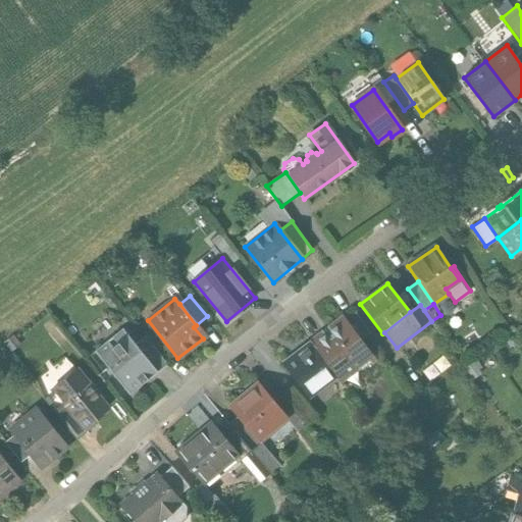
[(361,321),(356,314),(346,322),(359,341),(369,333),(361,321)]
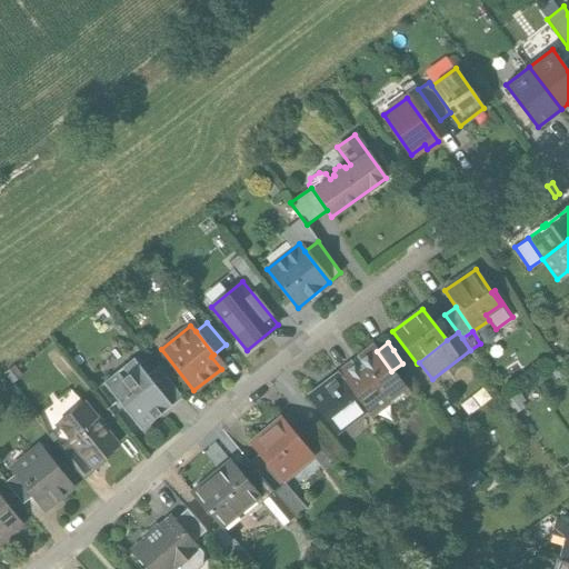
[(377,351),(342,378),(366,410),(370,416),(390,401),(392,405),(408,393),(391,371),(377,351)]
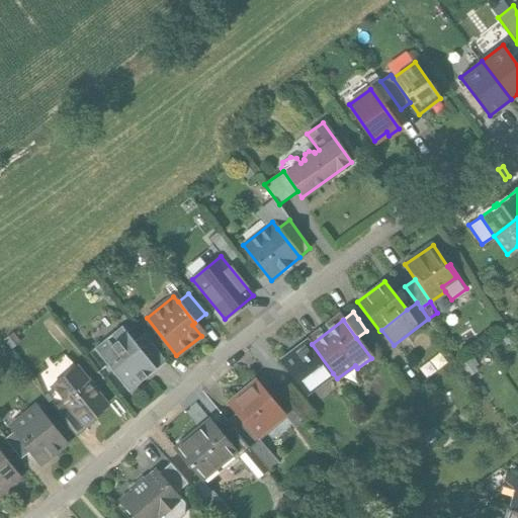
[(135,342),(121,326),(93,349),(127,392),(148,376),(156,369),(135,342)]
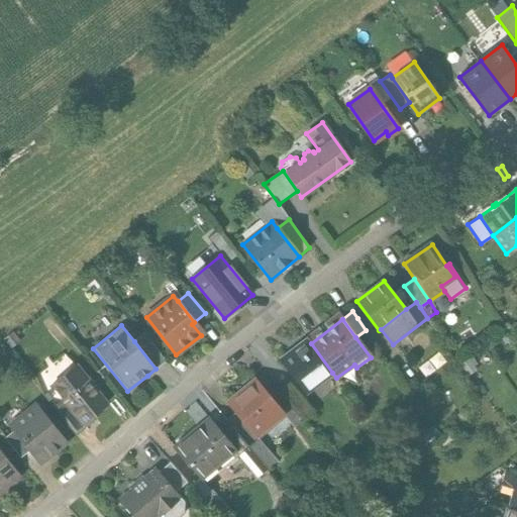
[(166,362),(143,333),(134,341),(156,369),(147,376),(148,376),(166,362)]
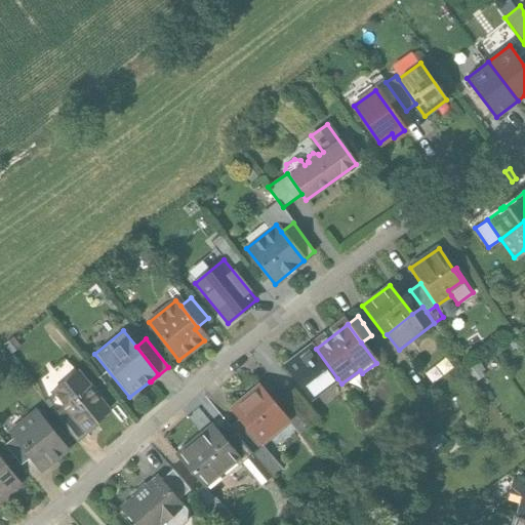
[(316,349),(313,345),(284,366),(310,399),(337,378),(316,349)]
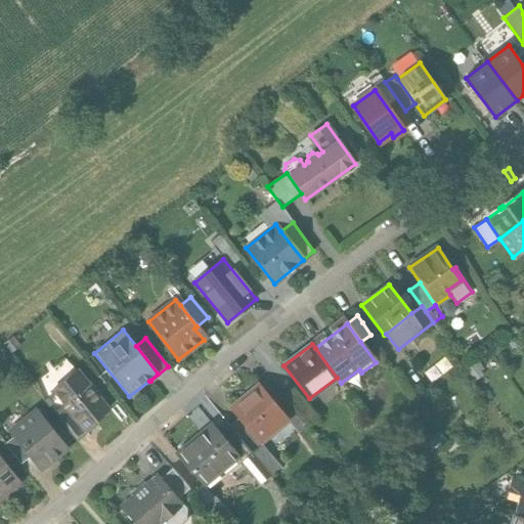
[(108,409),(78,372),(56,389),(68,403),(63,406),(86,434),(92,429),(89,425),(108,409)]
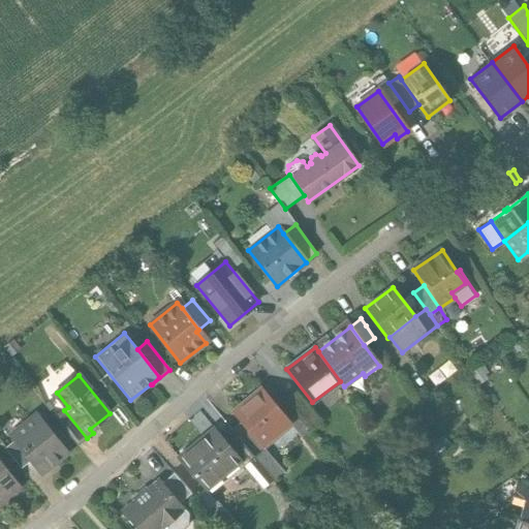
[(278,408),(262,390),(234,413),(242,424),(261,446),(262,446),(289,424),(290,423),(278,408)]
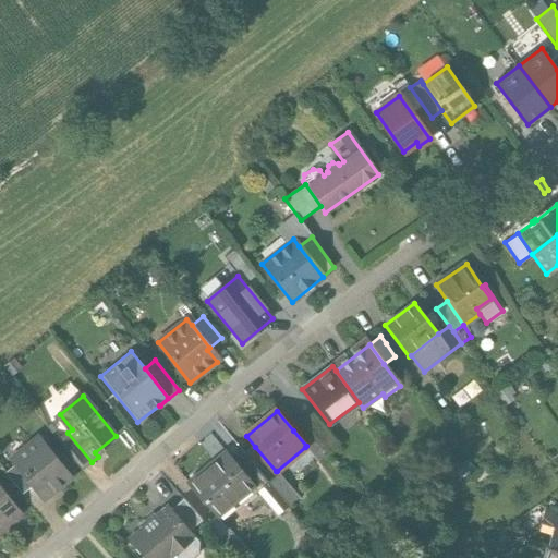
[(340,447),(313,413),(303,422),(327,451),(330,455),(340,447)]
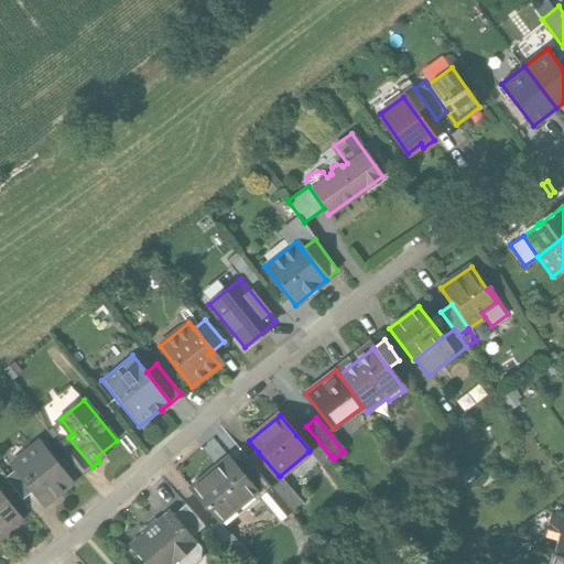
[(331,456),(306,426),(296,435),(310,451),(308,452),(320,465),(331,456)]
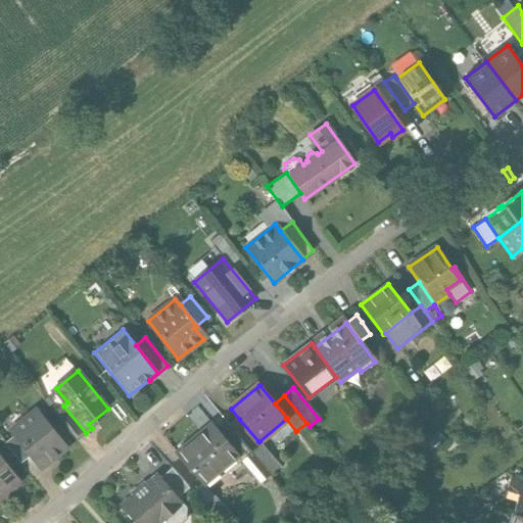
[(86,433),(63,406),(54,413),(77,440),(86,433)]
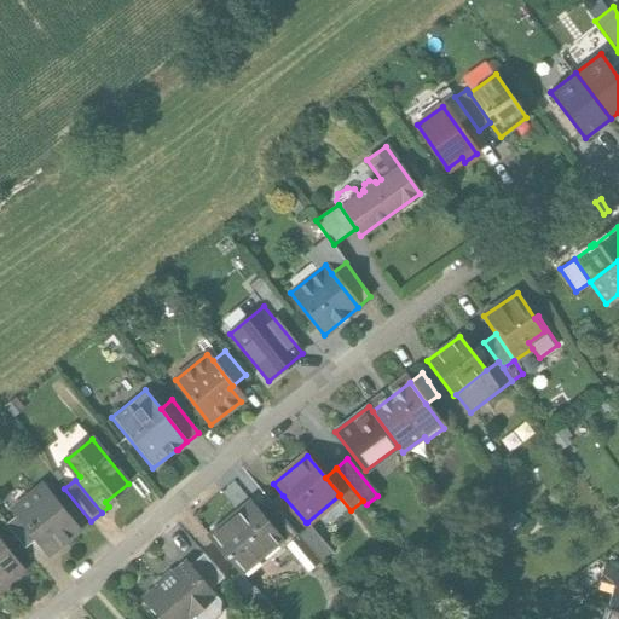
[(79,531),(42,486),(12,510),(17,516),(36,541),(48,555),(79,531)]
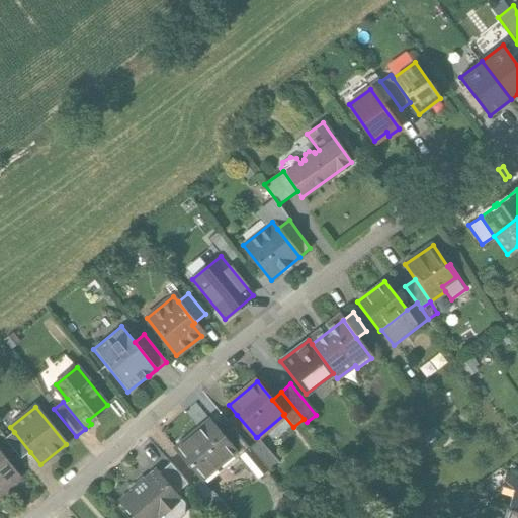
[(256,437),(237,415),(228,422),(234,429),(249,448),(259,459),(268,451),(257,437),(256,437)]
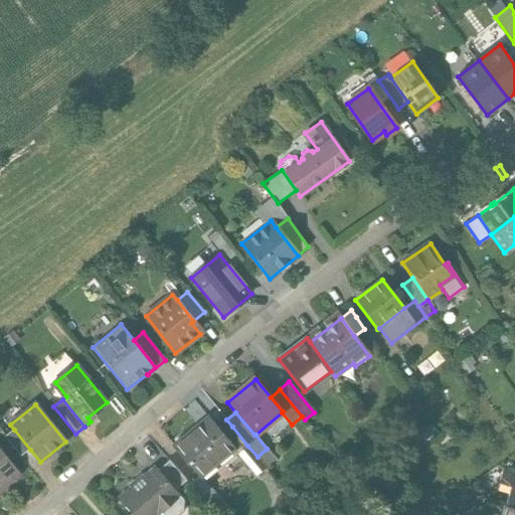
[(209,418),(174,448),(188,465),(189,464),(200,477),(233,450),(233,449),(222,436),(209,418)]
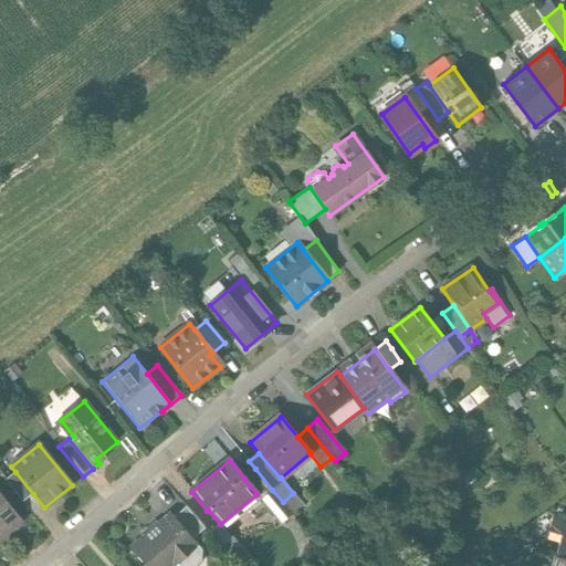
[(272,490),(255,469),(244,479),(257,493),(257,494),(261,499),(272,490)]
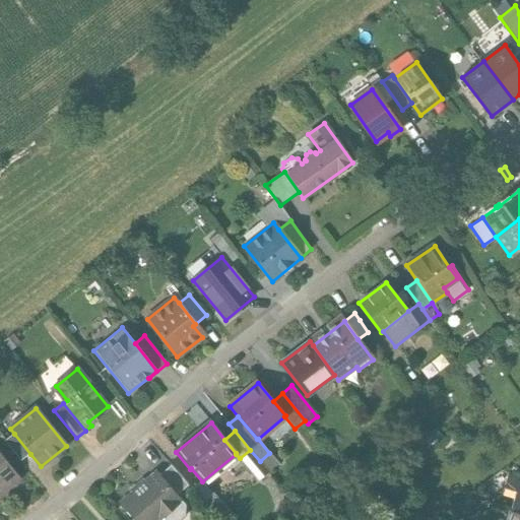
[(30,454),(14,434),(4,442),(20,462),(30,454)]
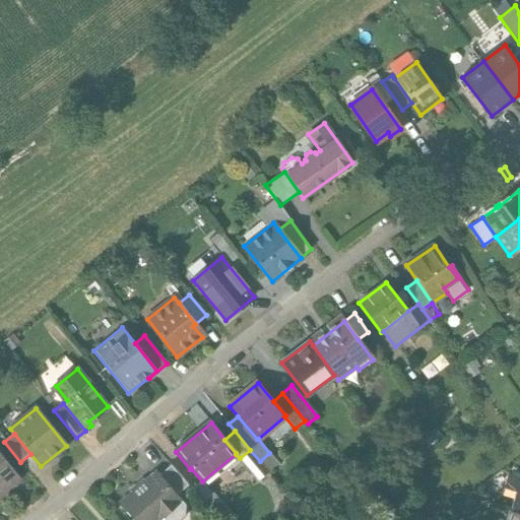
[(269,453),(260,461),(266,468),(275,460),(269,453)]
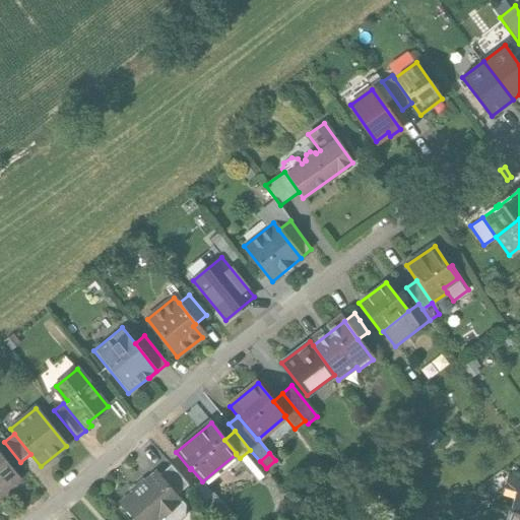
[(0,494),(18,478),(0,455),(0,494)]
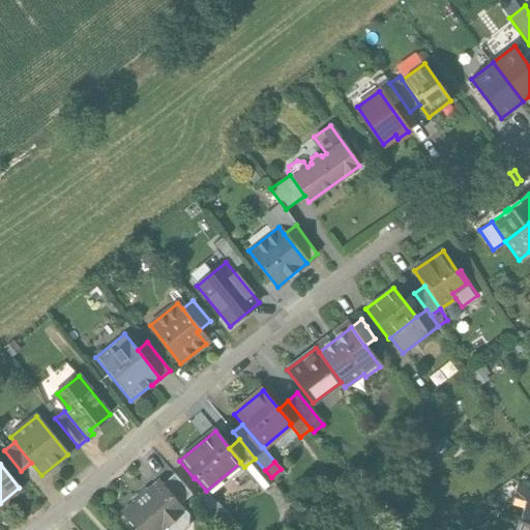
[(192,495),(174,475),(163,484),(180,505),(192,495)]
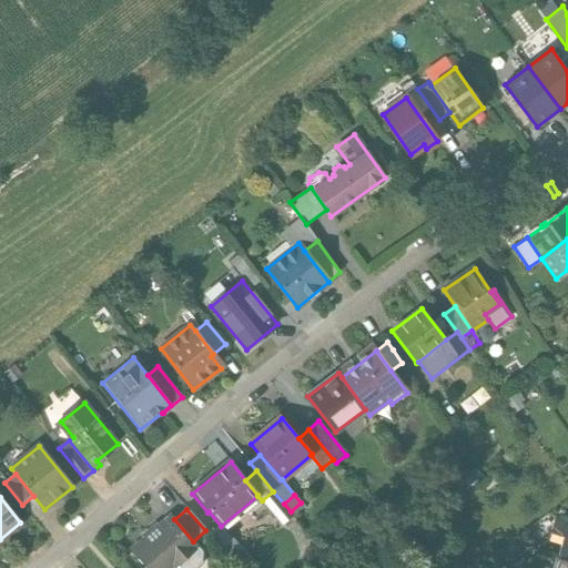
[(171,516),(159,527),(156,525),(143,537),(144,539),(131,551),(145,567),(200,567),(202,566),(203,553),(193,541),(174,519),(171,516)]
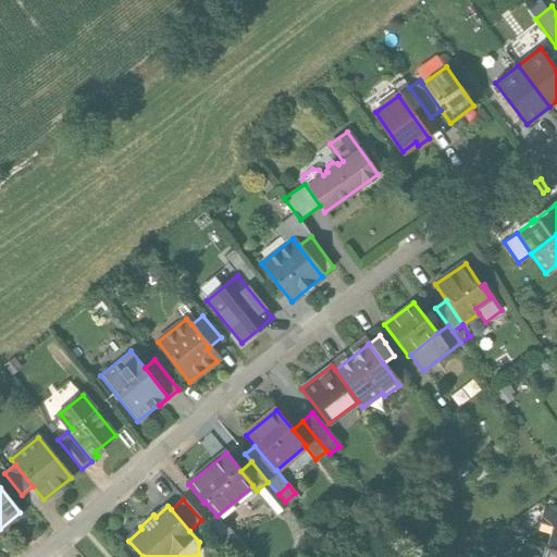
[(556,511),(545,508),(540,523),(553,528),(553,527),(556,528),(556,511)]
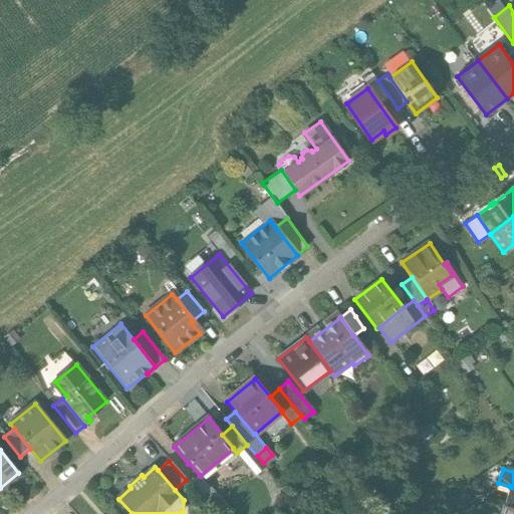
[(513,513),(513,487),(510,486),(510,487),(501,513),(513,513)]
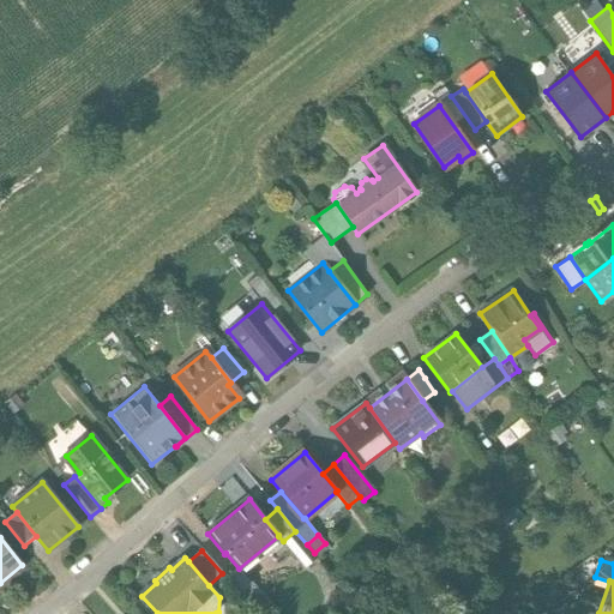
[(265,613),(275,607),(256,585),(242,596),(257,613),(265,613)]
